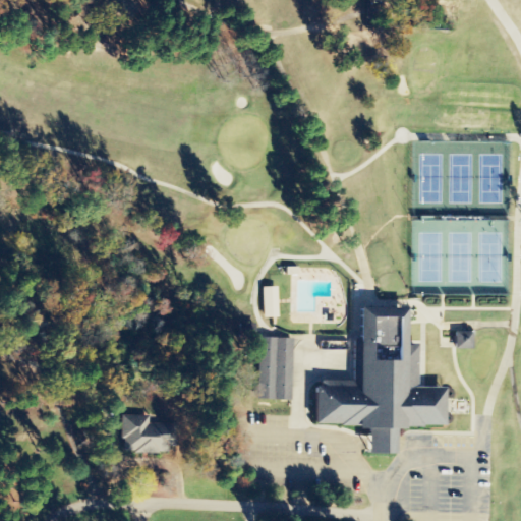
[(261,288),(263,319),(278,317),(277,287),(261,288)]
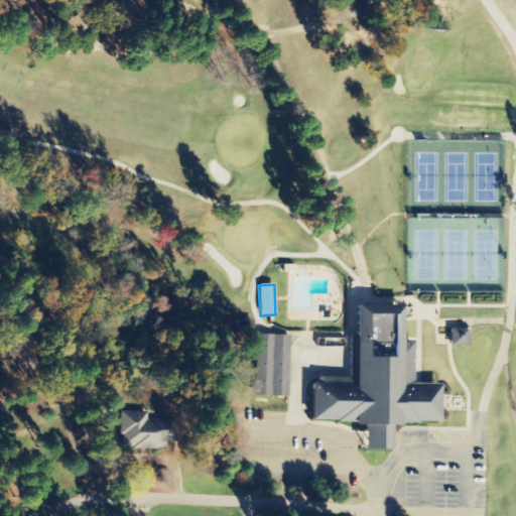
[(348,383),(308,382),(307,422),(358,423),(358,450),(385,452),(385,423),(436,424),(437,385),(410,384),(412,343),(397,343),(398,306),(350,305),(348,383)]
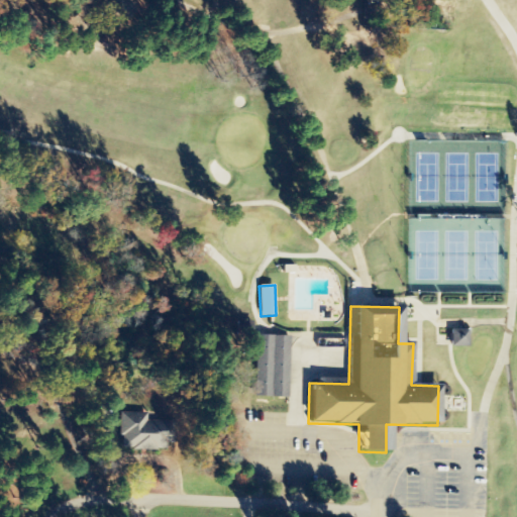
[(468,346),(467,329),(449,329),(449,346),(468,346)]
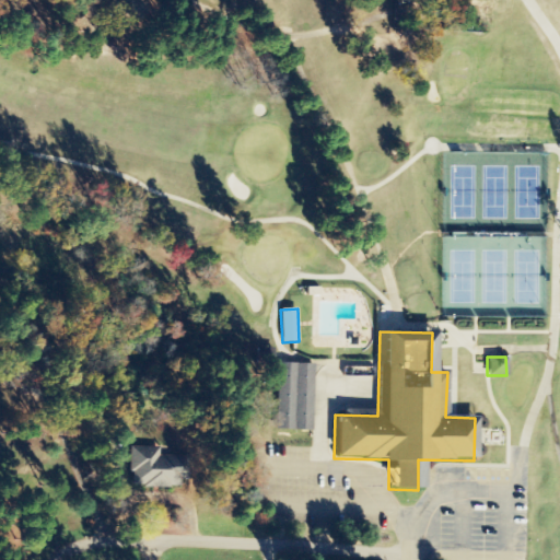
[(315,364),(279,364),(279,395),(284,395),(284,412),(277,412),(277,430),(314,431),(315,364)]
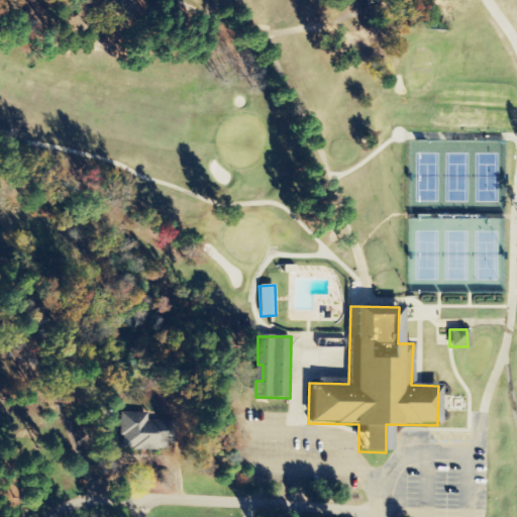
[(147,414),(119,413),(119,437),(122,437),(122,449),(169,450),(169,443),(175,443),(175,421),(147,421),(147,414)]
